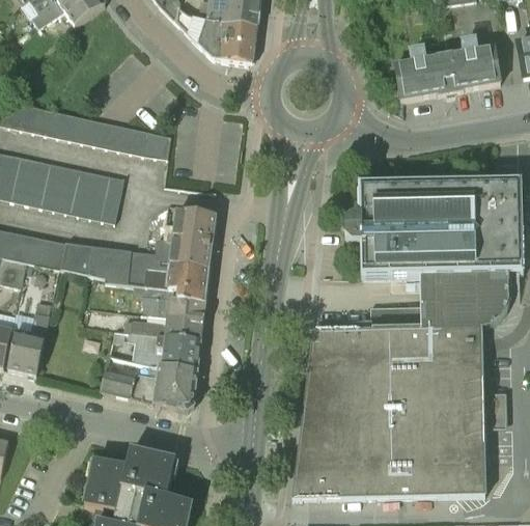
[(21,5),(17,0),(12,0),(14,1),(14,5),(10,7),(12,10),(19,6),(21,5)]
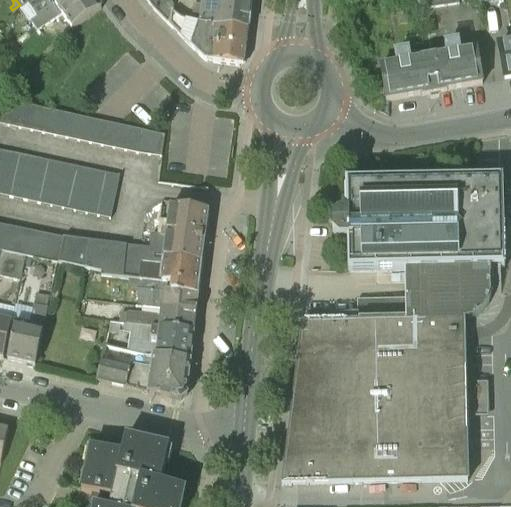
[(54,2),(57,0),(16,0),(20,5),(27,0),(36,13),(54,2)]
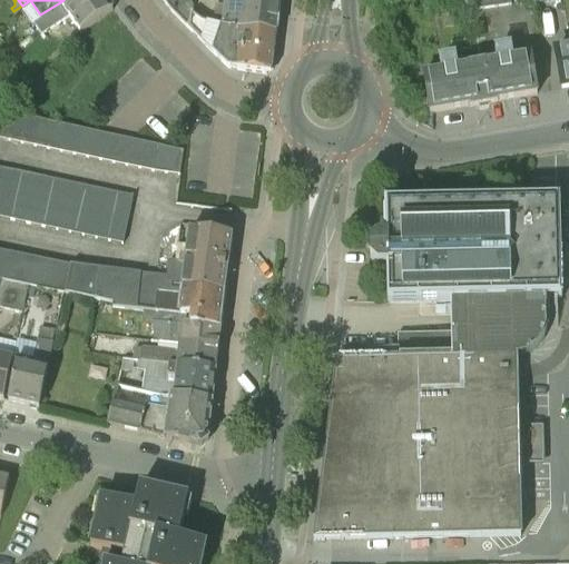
[(68,12),(79,29),(111,7),(107,0),(64,0),(60,2),(40,15),(33,20),(41,31),(68,12)]
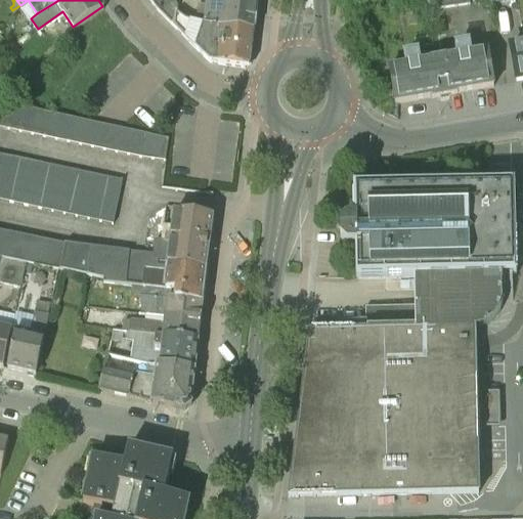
[(174,14),(176,9),(177,2),(176,0),(150,0),(157,7),(170,22),(174,18),(174,14)]
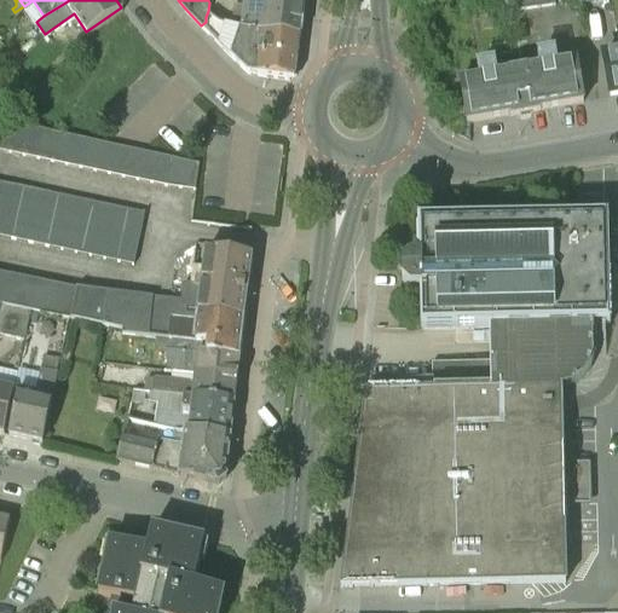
[(241,0),(243,1),(240,24),(240,27),(243,28),(243,24),(269,25),(299,29),(302,0),(241,0)]
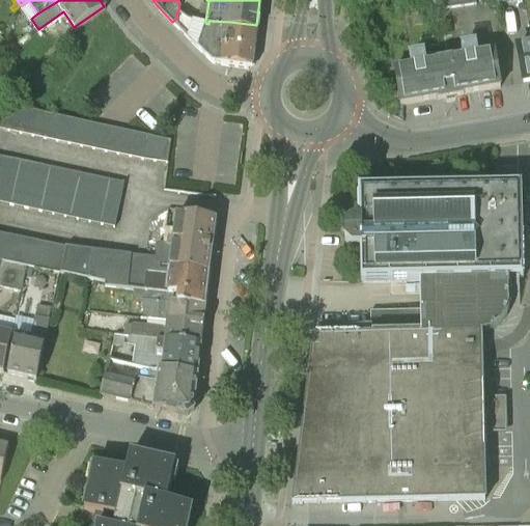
[(176,15),(176,19),(172,22),(211,59),(223,62),(246,65),(247,65),(252,61),(253,60),(252,60),(256,25),(230,22),(208,21),(208,24),(205,23),(205,21),(187,16),(178,9),(176,15)]
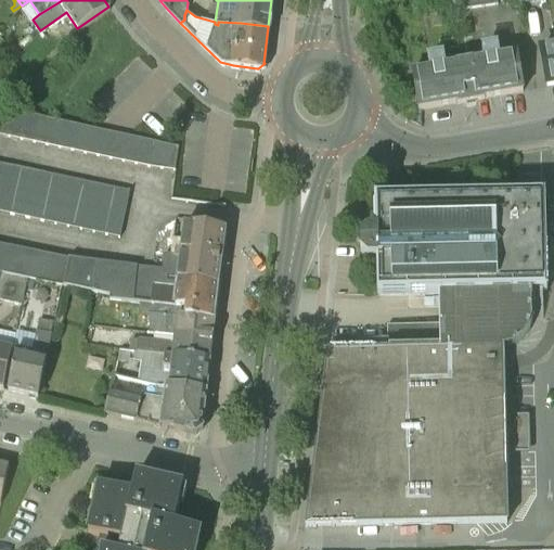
[(553,42),(540,46),(546,81),(553,79),(553,42)]
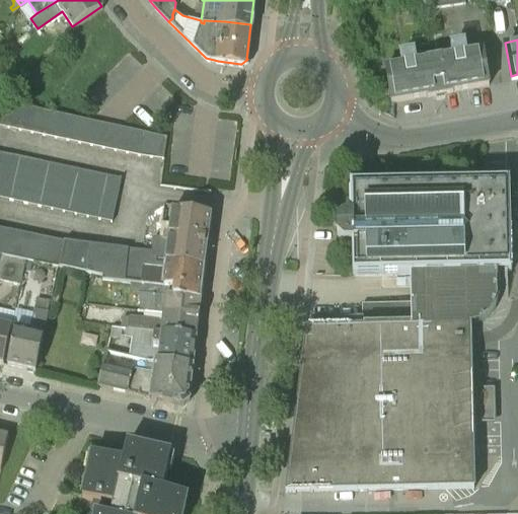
[(385,64),(391,97),(428,91),(429,92),(451,88),(451,86),(487,80),(481,47),(442,54),(441,52),(425,55),(425,57),(385,64)]
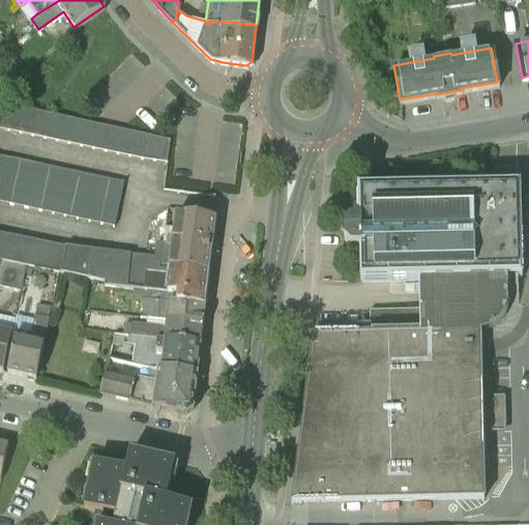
[(0,124),(7,126),(12,103),(1,100),(0,104),(0,124)]
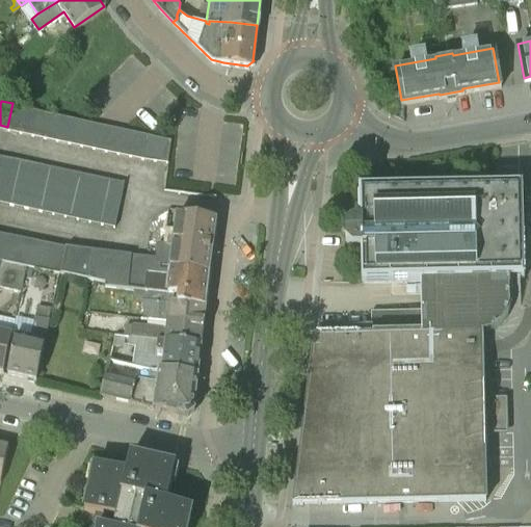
[(7,127),(20,130),(25,105),(12,103),(7,127)]
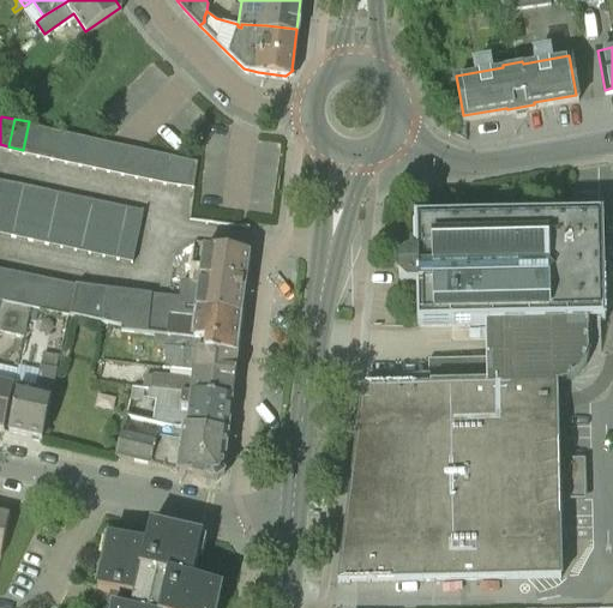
[(23,150),(36,152),(42,125),(29,121),(23,150)]
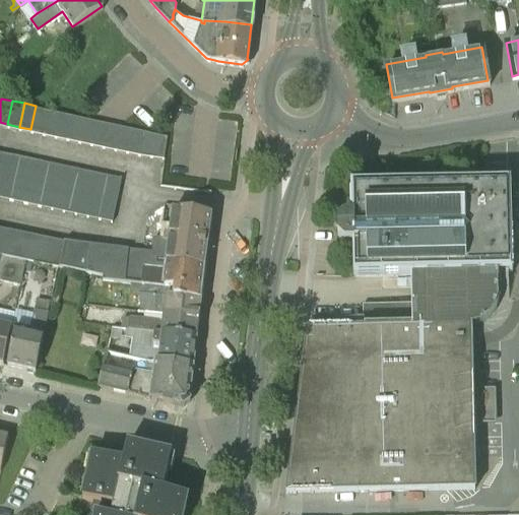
[(30,129),(43,132),(48,108),(36,106),(30,129)]
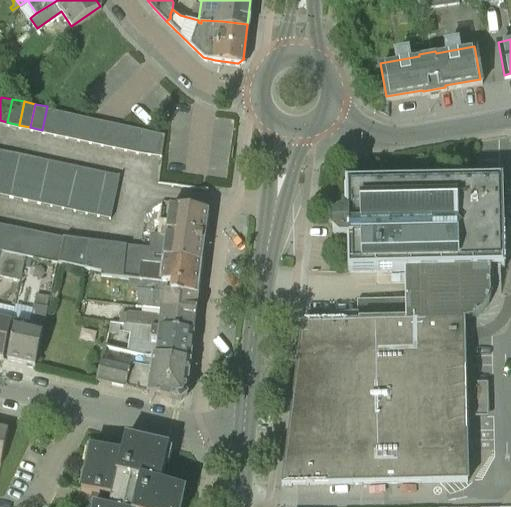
[(42,130),(54,132),(59,109),(47,106),(42,130)]
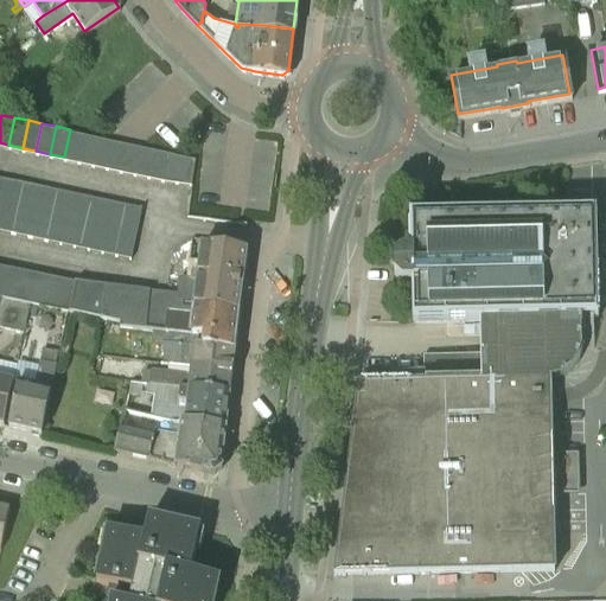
[(64,157),(77,160),(83,132),(70,129),(64,157)]
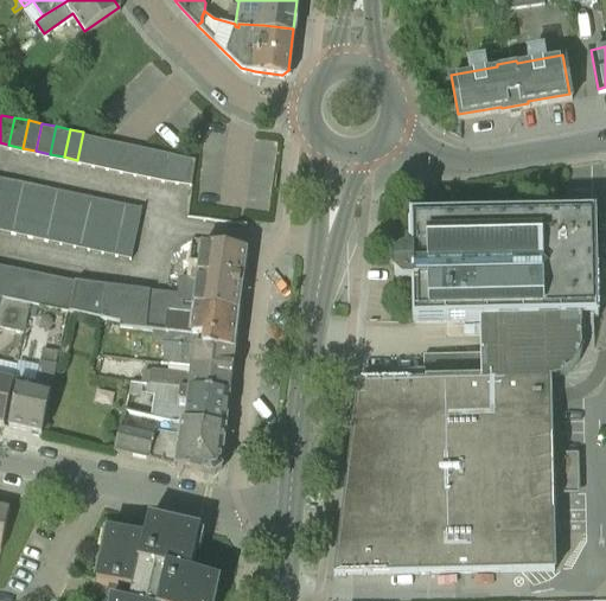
[(77,160),(91,162),(97,135),(83,132),(77,160)]
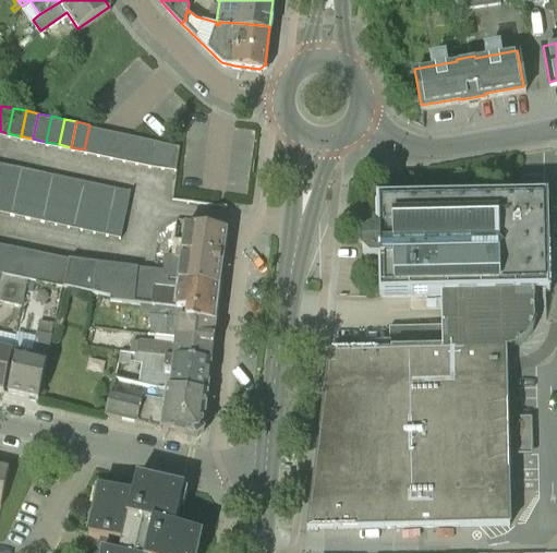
[(84,149),(97,153),(103,127),(89,124),(84,149)]
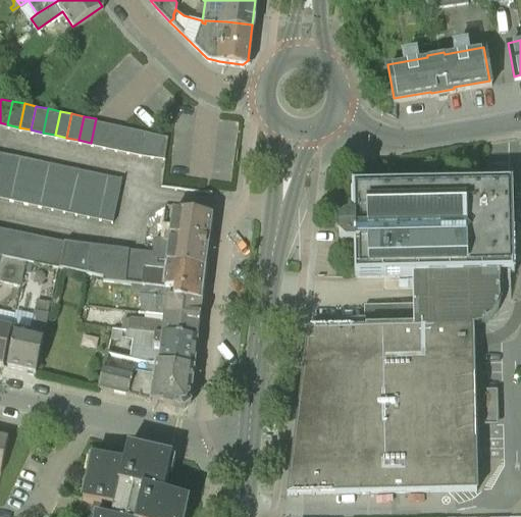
[(91,143),(102,145),(107,121),(96,118),(91,143)]
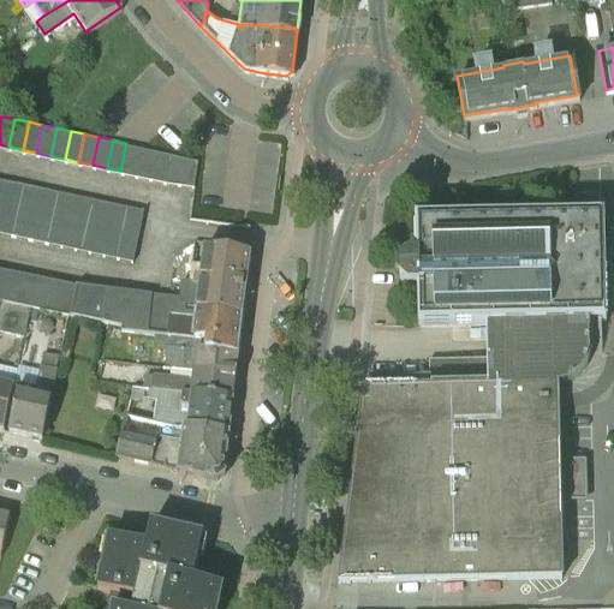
[(120,171),(135,174),(141,145),(126,143),(120,171)]
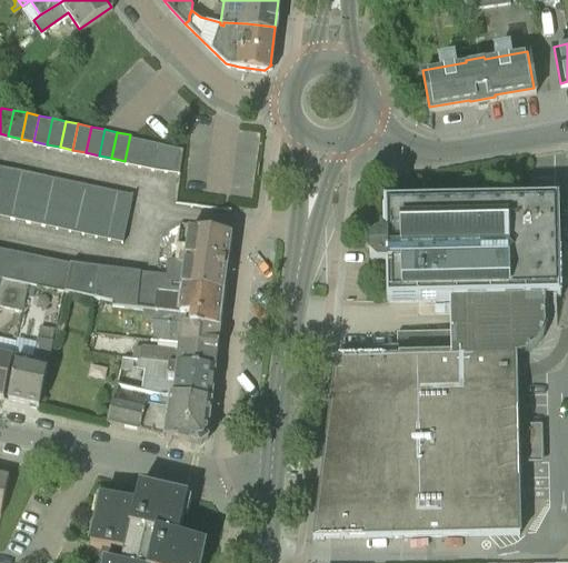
[(125,161),(138,163),(143,138),(130,134),(125,161)]
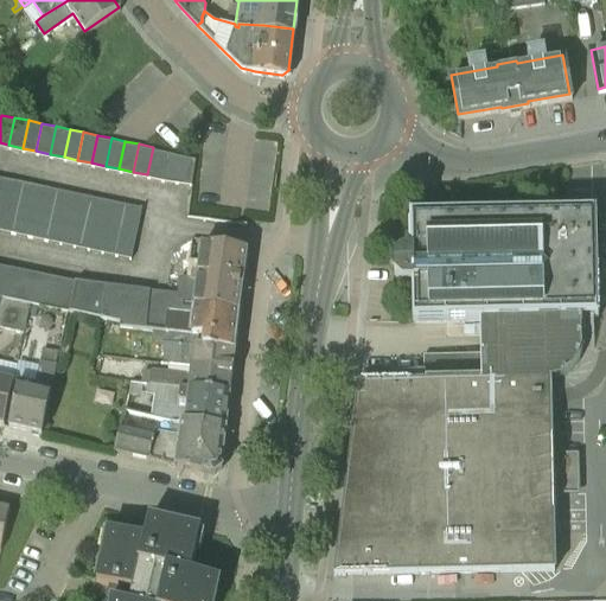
[(147,174),(160,177),(166,149),(153,147),(147,174)]
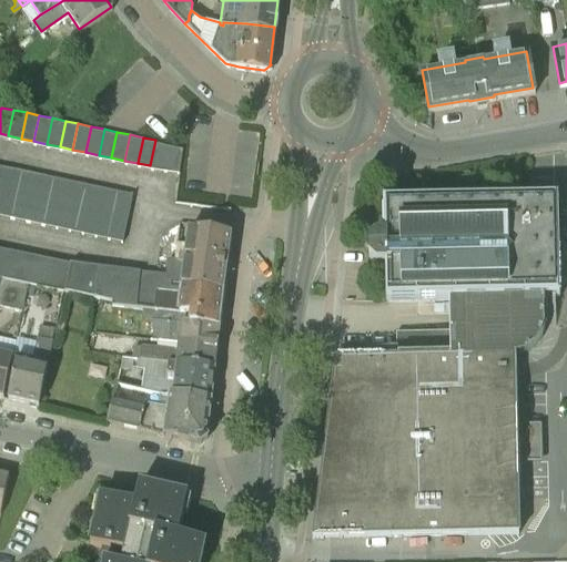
[(150,165),(163,167),(169,143),(155,140),(150,165)]
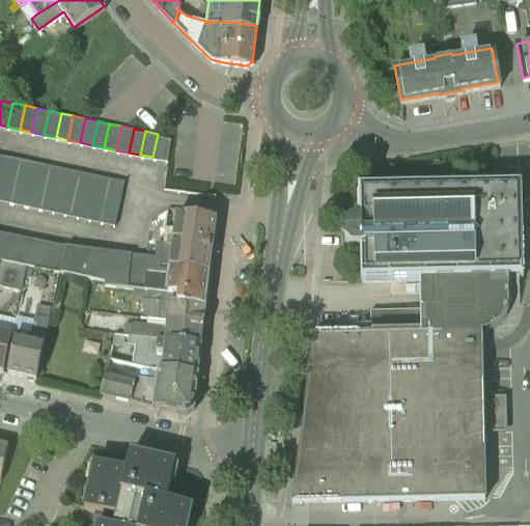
[(169,136),(158,134),(152,157),(165,159),(169,136)]
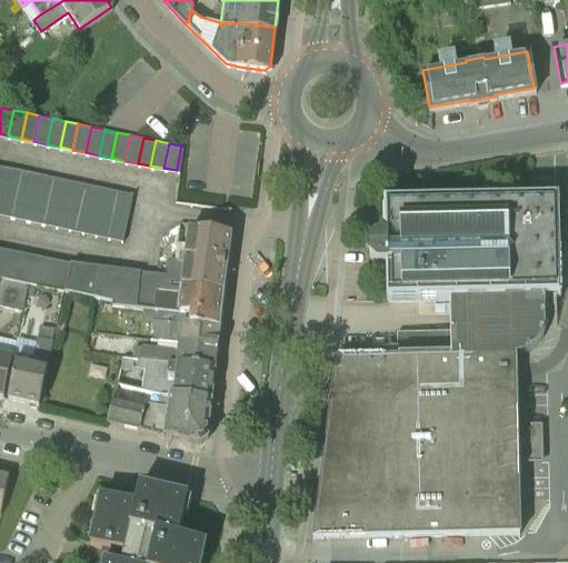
[(0,188),(13,191),(19,167),(5,163),(0,183),(0,188)]
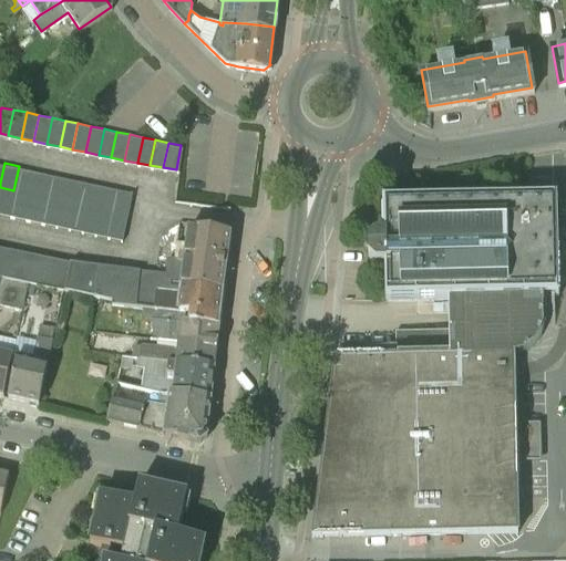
[(13,190),(28,193),(33,169),(19,166),(13,190)]
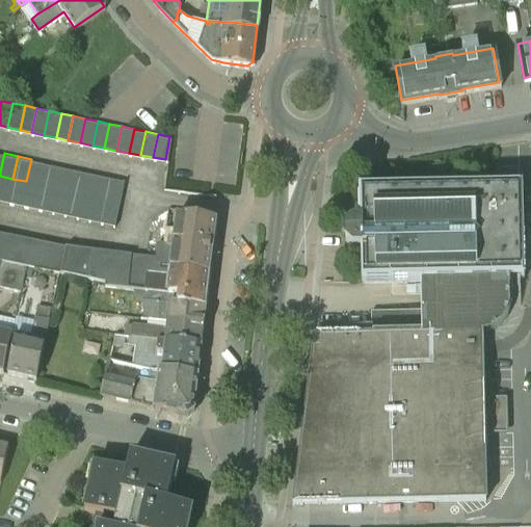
[(26,181),(40,184),(44,161),(31,159),(26,181)]
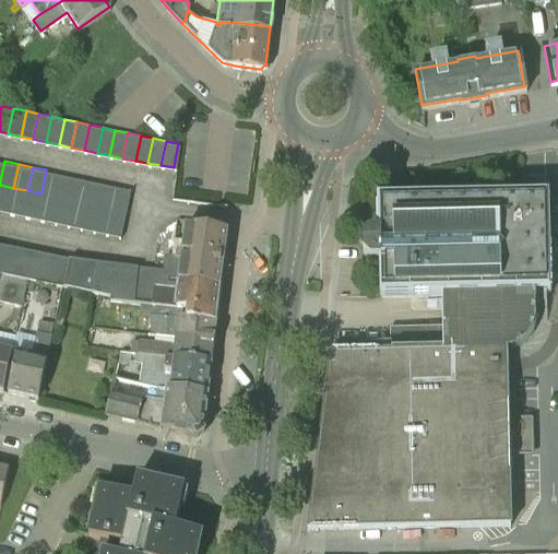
[(42,193),(56,197),(60,173),(46,169),(42,193)]
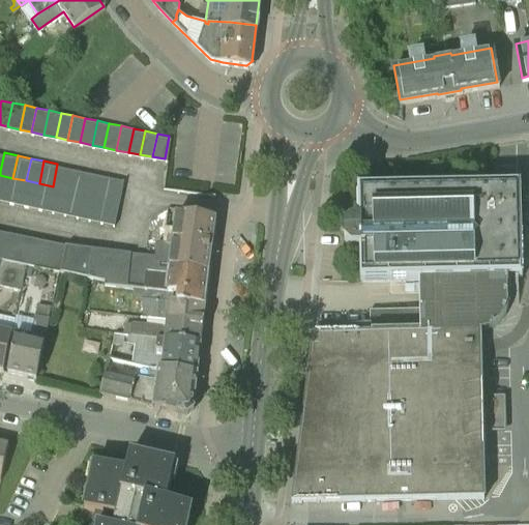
[(53,186),(65,190),(70,167),(57,164),(53,186)]
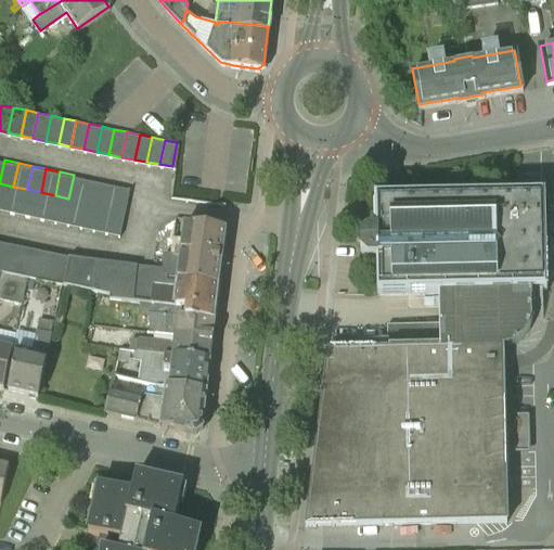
[(68,199),(82,201),(88,178),(74,175),(68,199)]
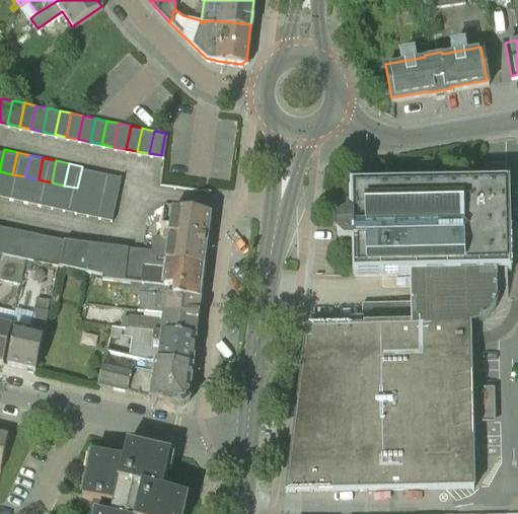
[(77,188),(90,191),(95,168),(82,166),(77,188)]
